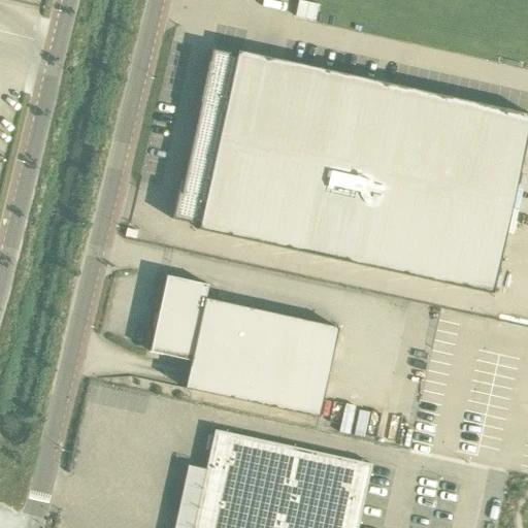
[(177,192),(171,219),(198,225),(197,229),(492,294),(527,127),(527,113),(236,51),(236,55),(211,50),(179,192),(177,192)]
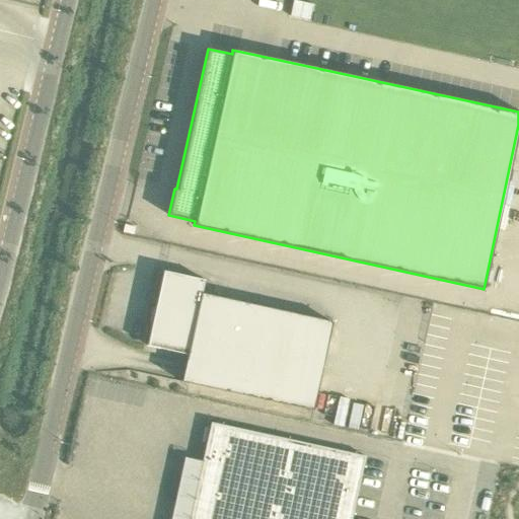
[(204,280),(163,271),(147,345),(187,354),(180,380),(312,409),(330,321),(201,293),(204,280)]
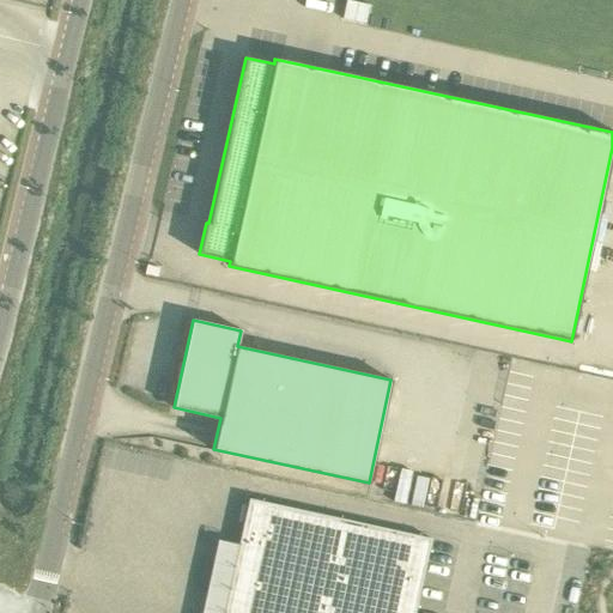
[(448,509),(448,478),(424,477),(423,508),(448,509)]
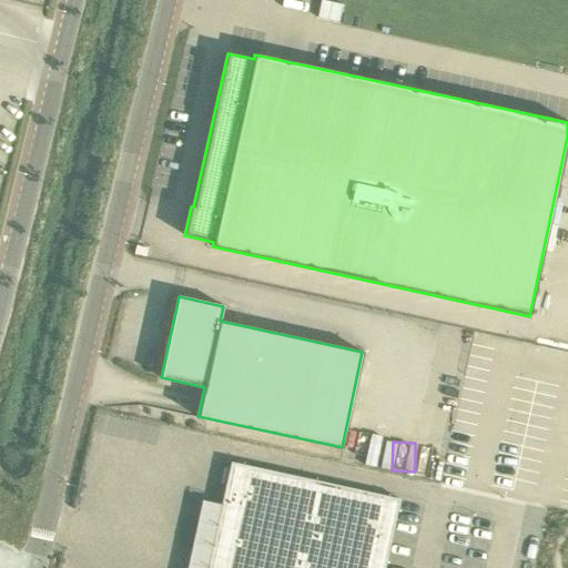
[(383,567),(398,499),(231,463),(206,567),(383,567)]
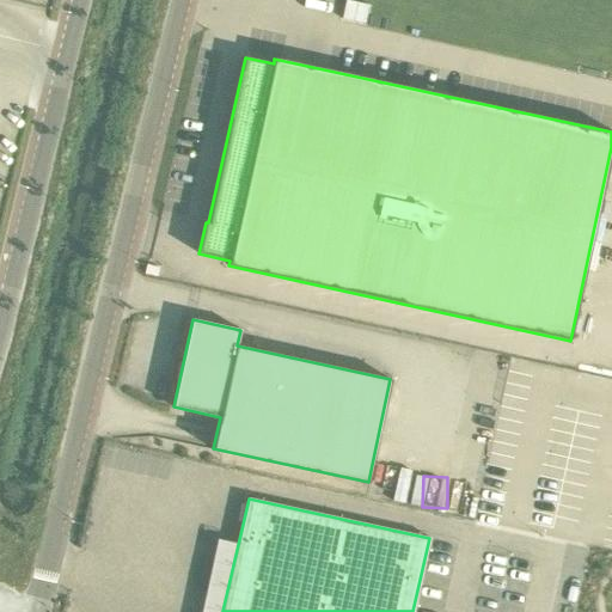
[(0,600),(10,603),(12,592),(0,587),(0,600)]
